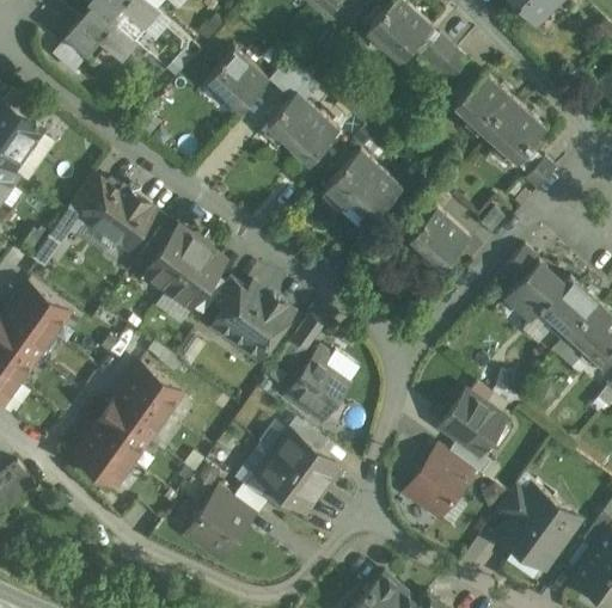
[(155,11),(142,0),(92,0),(90,4),(93,7),(134,43),(144,31),(141,29),(155,11)]
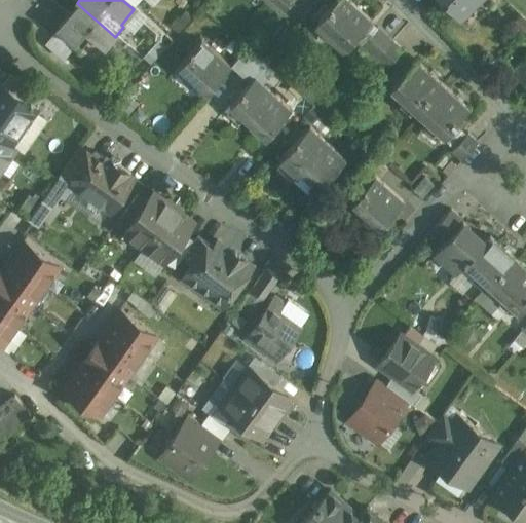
[(122,0),(134,9),(142,0),(122,0)]
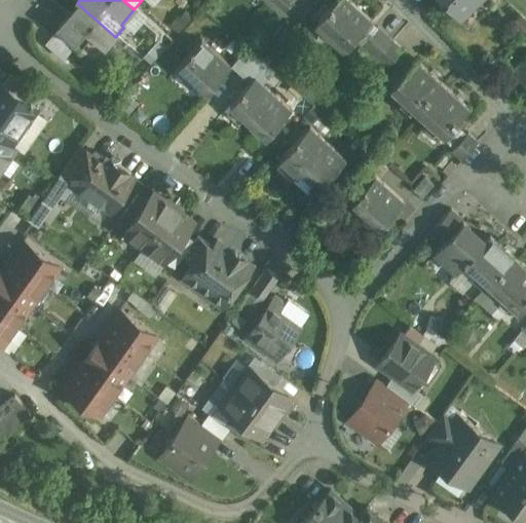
[(272,0),(284,9),(292,0),(272,0)]
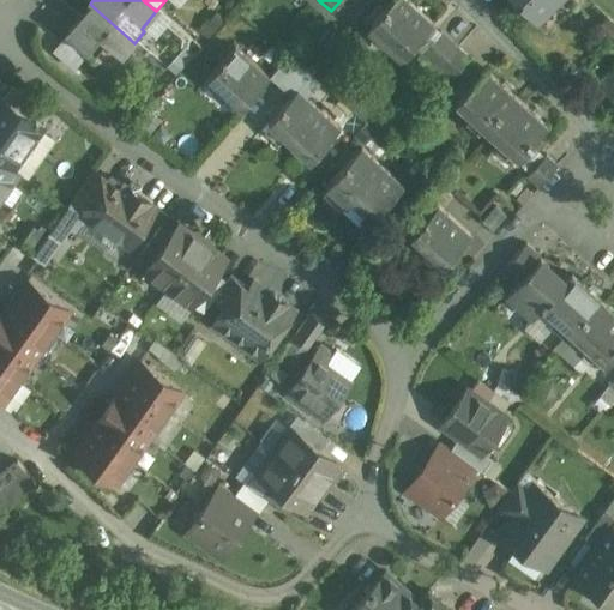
[(434,28),(403,0),(395,0),(372,26),(405,58),(434,28)]
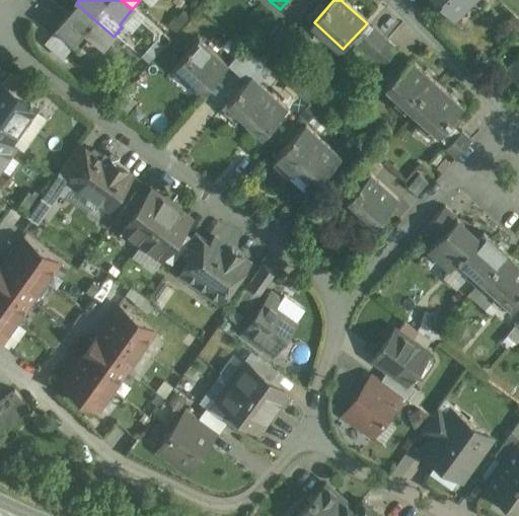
[(434,0),(452,18),(453,17),(452,15),(467,0),(434,0)]
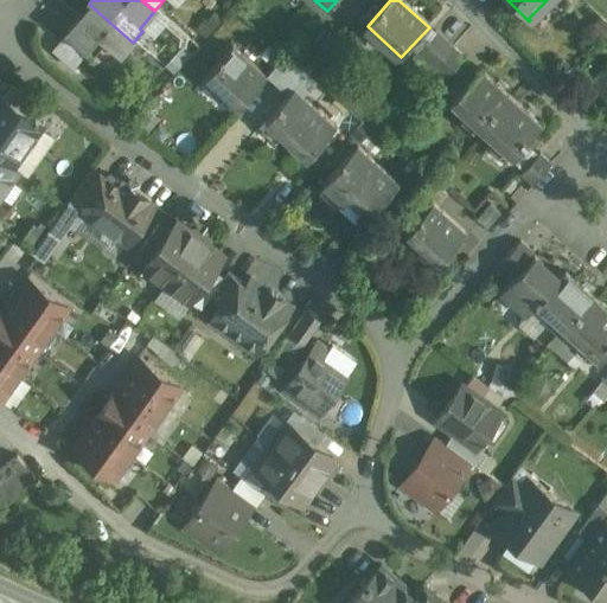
[(133,43),(93,7),(66,37),(107,72),(109,70),(95,58),(104,47),(119,61),(133,43)]
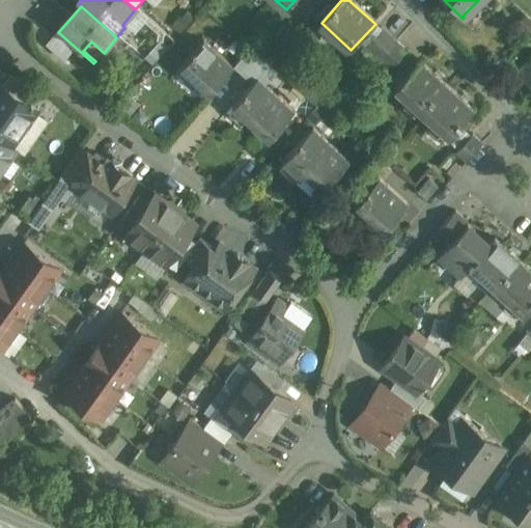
[(159,40),(144,57),(151,64),(167,47),(159,40)]
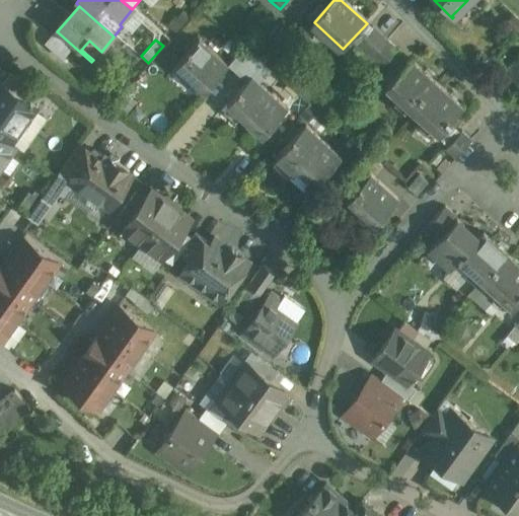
[(228,68),(200,42),(175,69),(204,95),(228,69),(228,68)]
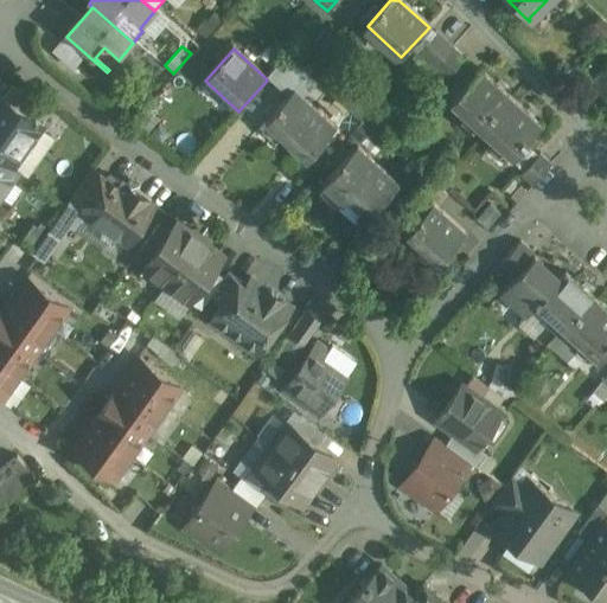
[(453,51),(434,71),(446,82),(465,61),(453,51)]
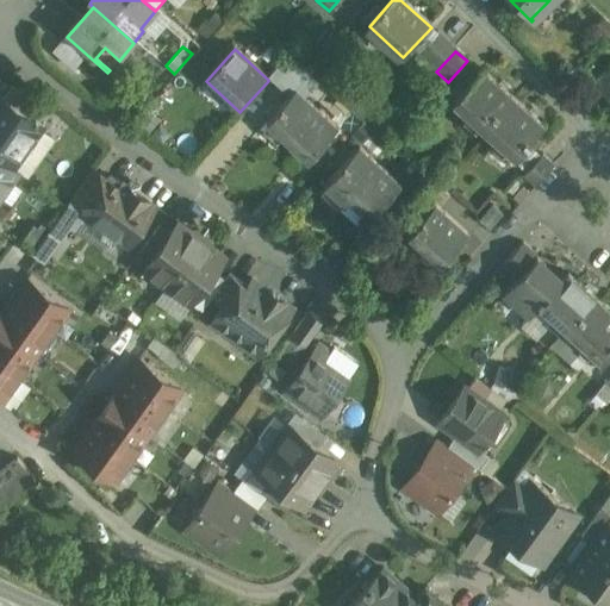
[(287,58),(268,80),(268,81),(279,89),(299,68),(287,58)]
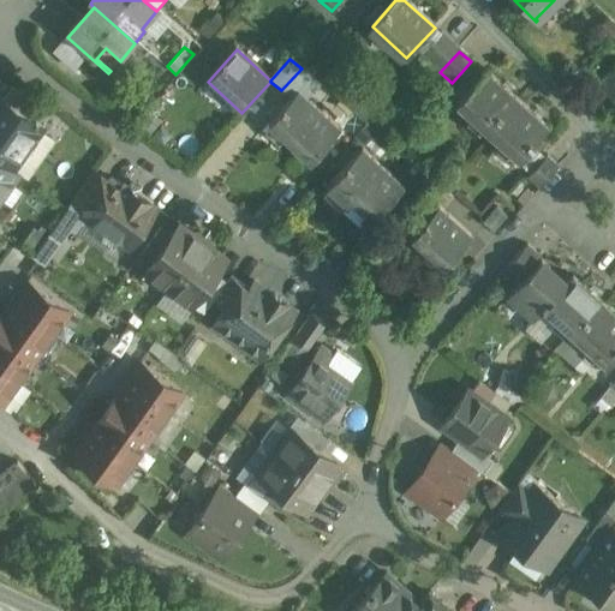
[(302,69),(281,90),(292,100),(298,94),(299,94),(312,78),(302,69)]
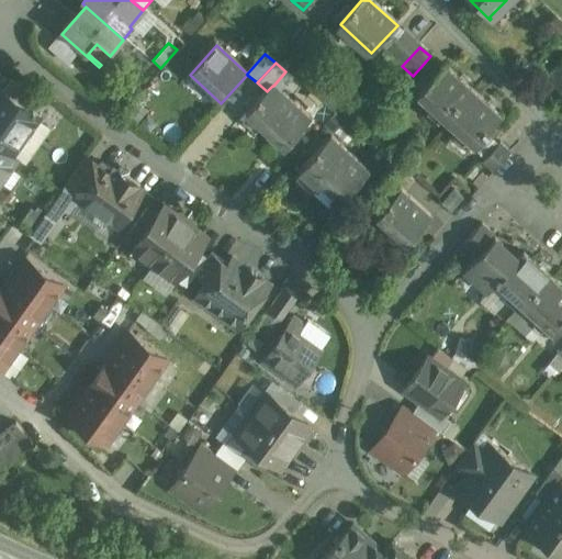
[(561,64),(546,80),(561,96),(561,64)]
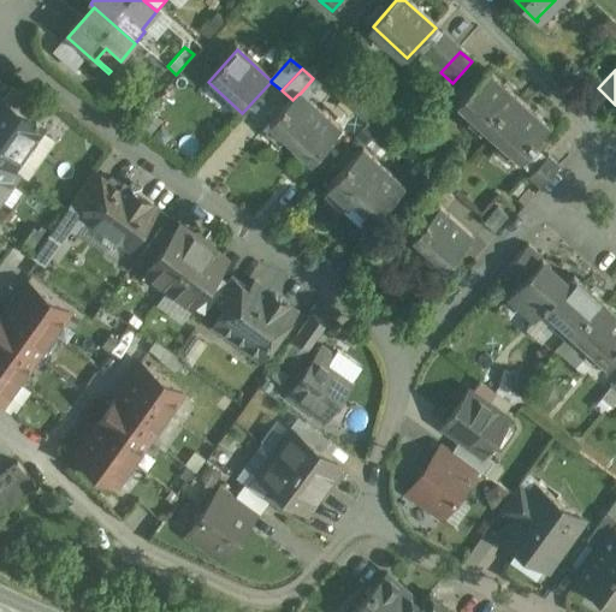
[(517,102),(486,73),(456,106),(487,135),(517,102)]
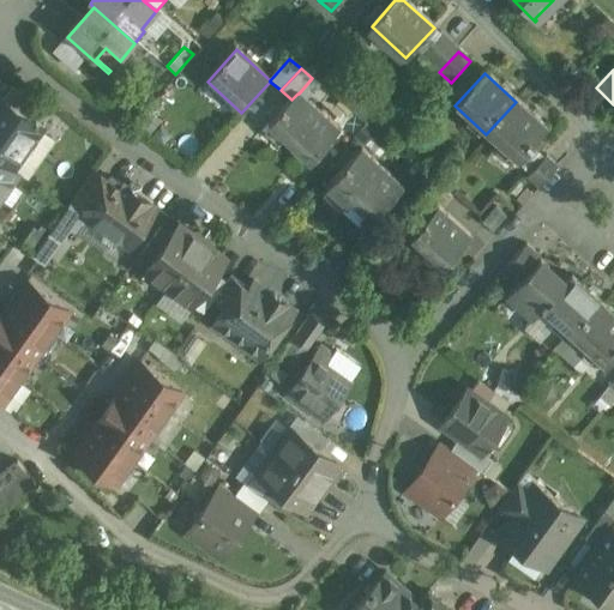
[(2,102),(37,126),(47,114),(11,89),(2,102)]
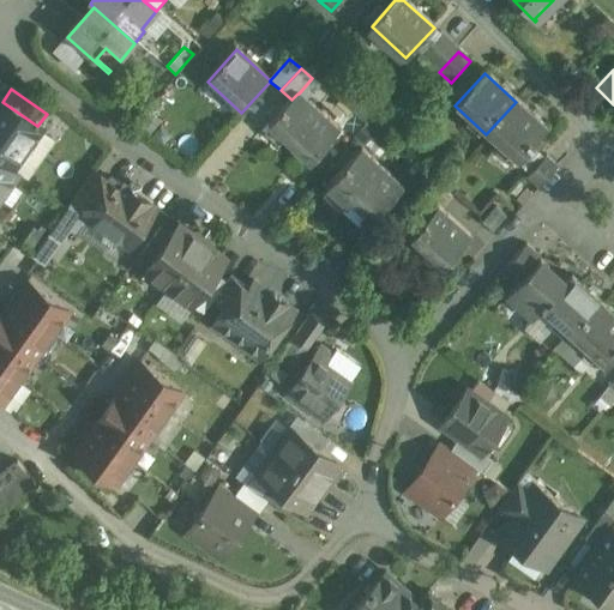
[(292,100),(269,125),(311,164),(341,132),(299,94),(298,94),(292,100)]
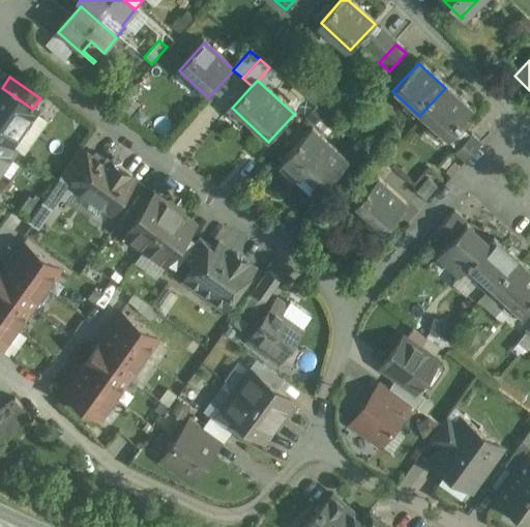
[(0,140),(10,148),(35,112),(32,109),(2,88),(0,86),(0,140)]
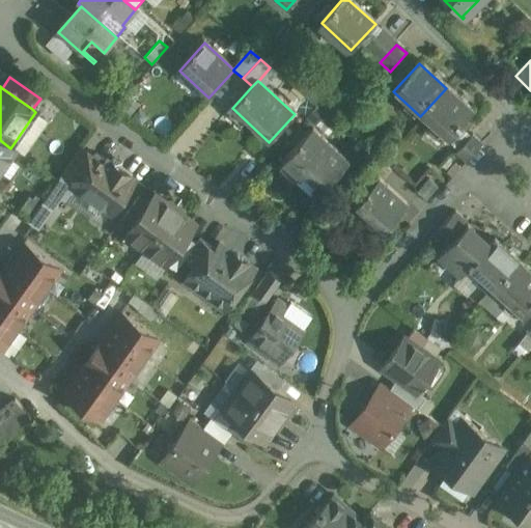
[(474,113),(446,88),(420,116),(448,142),(474,113)]
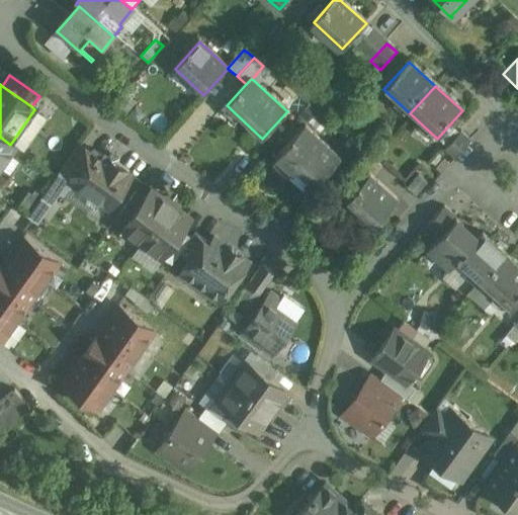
[(305,127),(280,155),(281,156),(272,165),(288,179),(296,170),(316,187),(341,160),(305,127)]
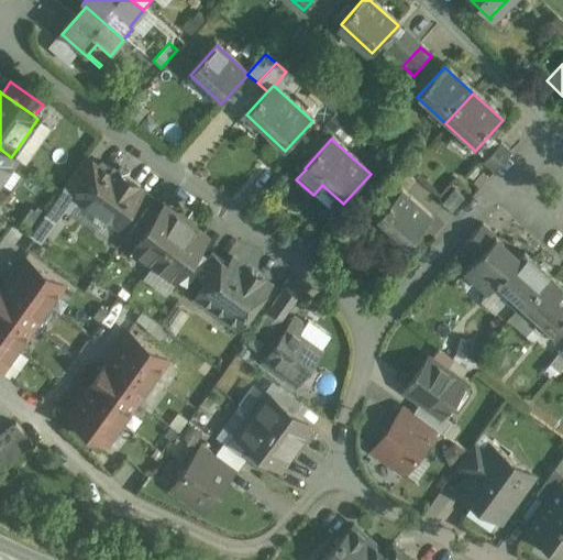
[(501,145),(483,165),(494,175),(512,155),(501,145)]
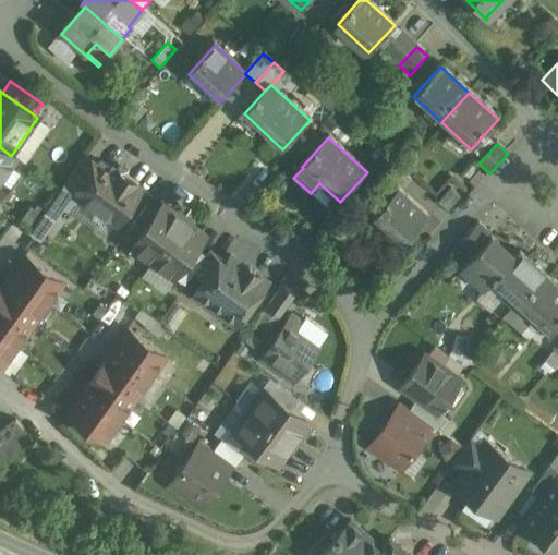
[(11,156),(0,147),(0,181),(15,159),(11,156)]
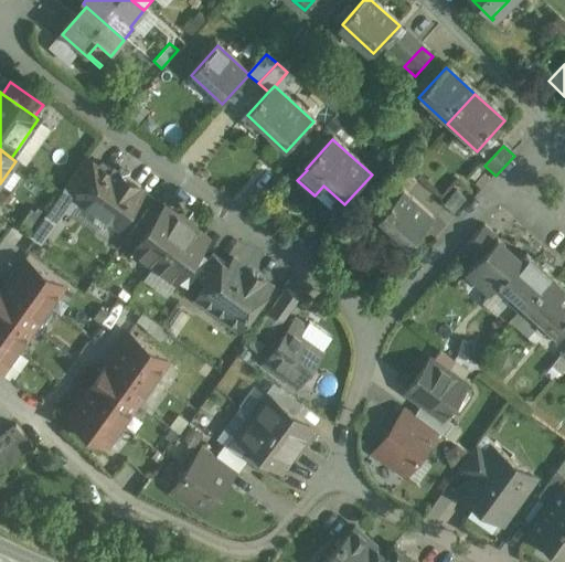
[(98,167),(86,159),(67,186),(68,186),(82,194),(86,188),(96,195),(112,173),(99,165),(98,167)]
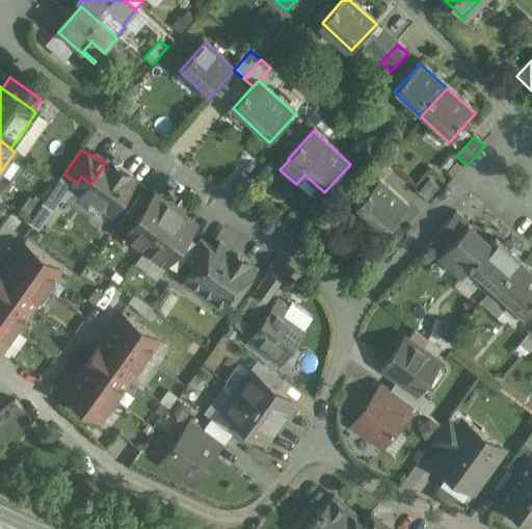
[(105,163),(90,184),(81,177),(77,183),(73,188),(73,189),(110,216),(135,182),(106,162),(105,163)]
